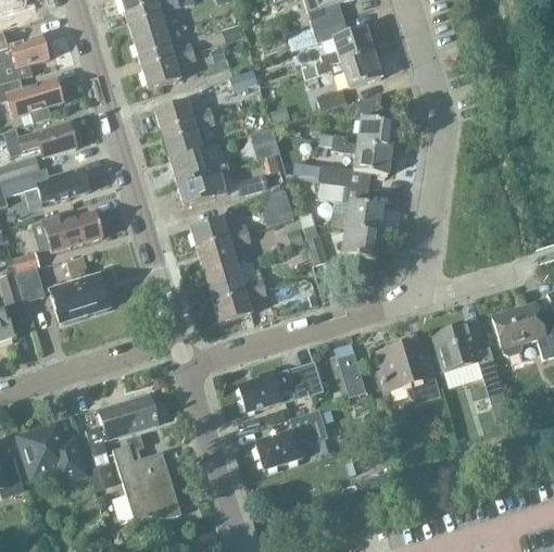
[(122,0),(126,15),(175,0),(122,0)]
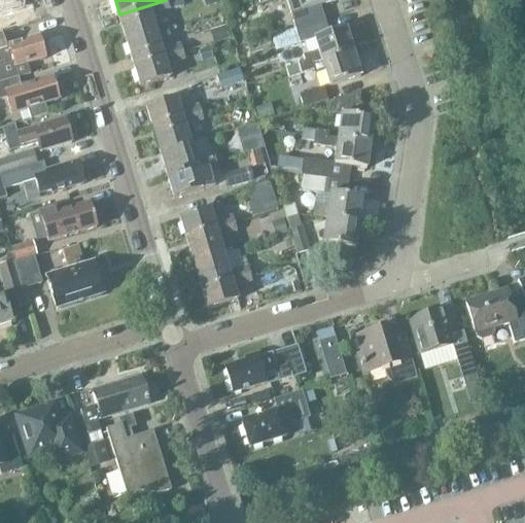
[(119,14),(128,38),(158,29),(152,12),(171,6),(169,0),(166,0),(119,14)]
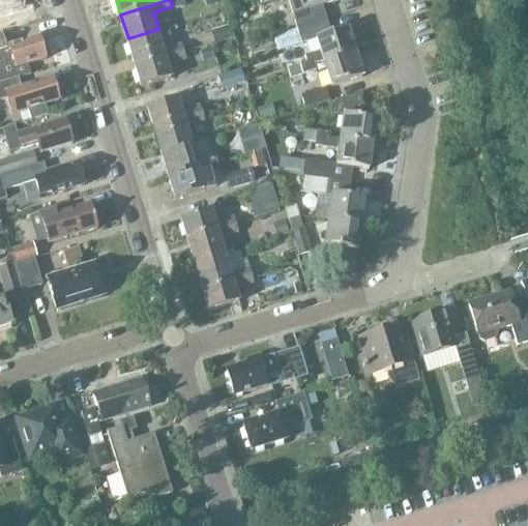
[(290,0),(298,26),(328,17),(324,1),(327,0),(290,0)]
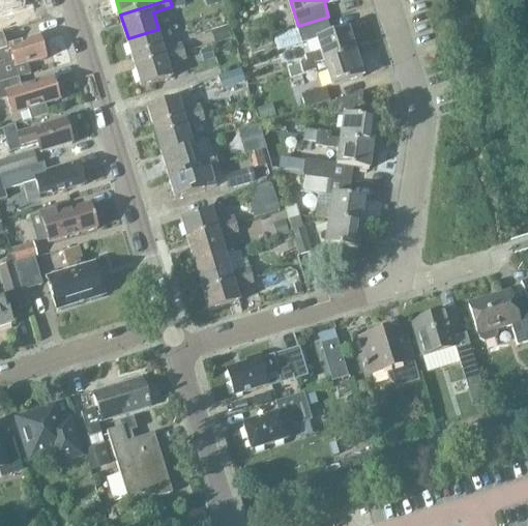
[(317,36),(320,48),(304,53),(306,58),(314,56),(316,62),(357,50),(349,24),(332,29),(328,17),(298,26),(302,40),(317,36)]
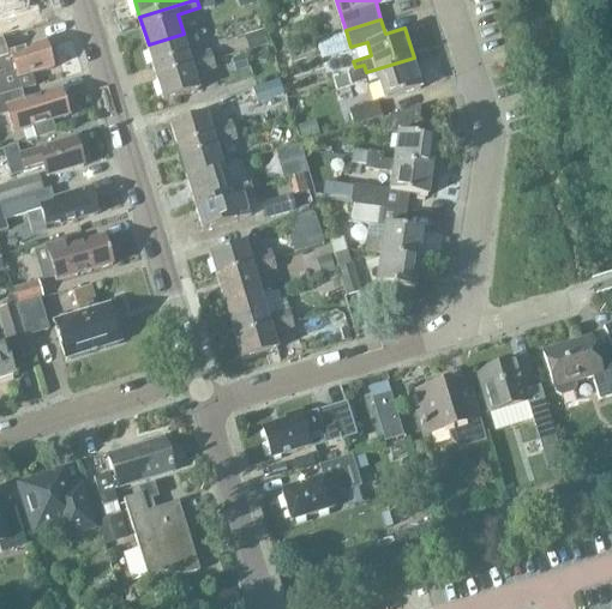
[(184,34),(149,44),(157,72),(214,55),(211,48),(190,54),(184,34)]
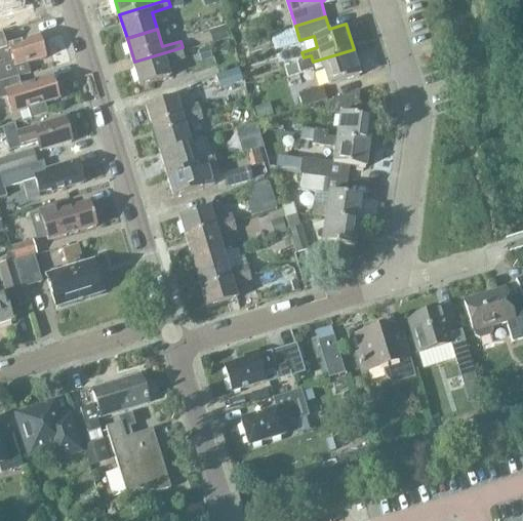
[(0,31),(0,81),(19,75),(32,72),(29,62),(47,56),(41,35),(7,45),(3,31),(0,31)]
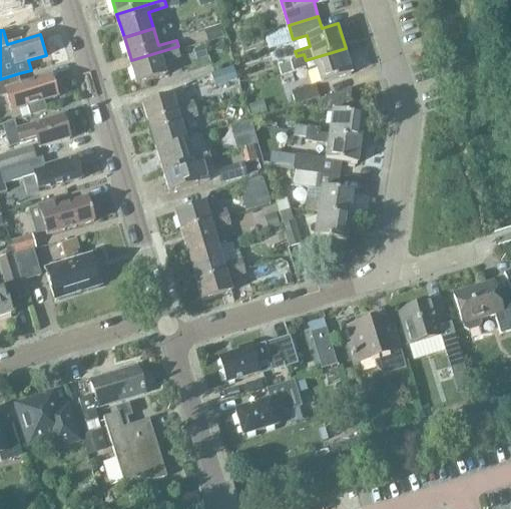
[(178,46),(131,60),(138,83),(167,74),(163,61),(181,55),(178,46)]
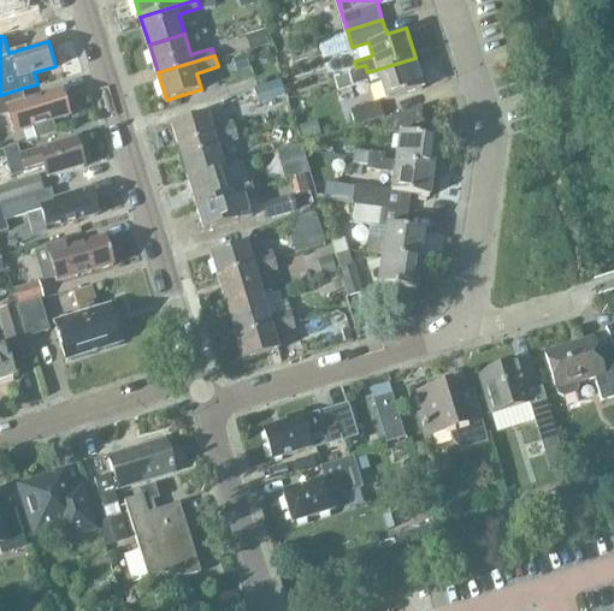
[(350,70),(354,82),(369,78),(370,83),(381,79),(385,96),(424,85),(415,58),(367,72),(365,65),(356,67),(350,70)]
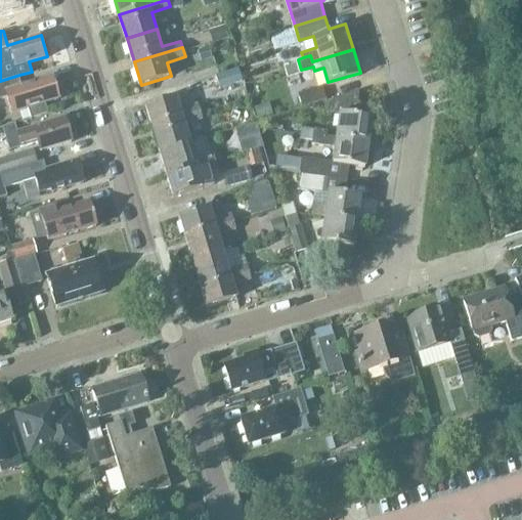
[(286,63),(287,69),(289,74),(301,70),(298,59),(286,63)]
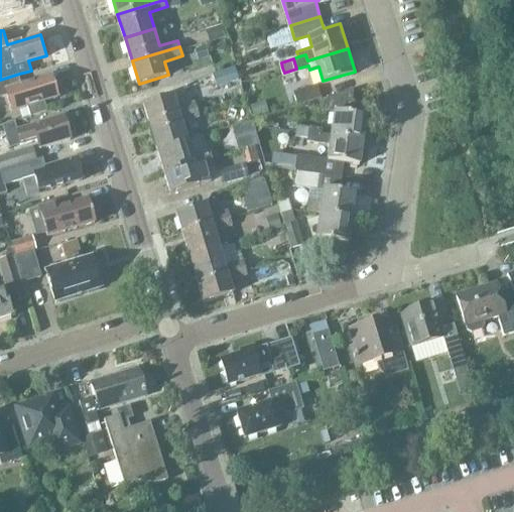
[(0,80),(0,96),(8,94),(13,110),(29,105),(32,114),(47,110),(45,100),(58,96),(57,94),(61,93),(62,90),(60,82),(57,81),(54,82),(51,75),(22,84),(19,74),(0,80)]
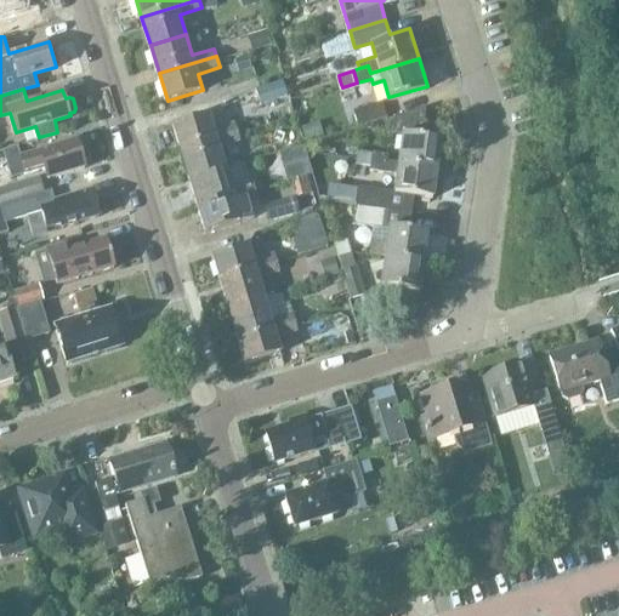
[(388,114),(382,100),(355,108),(361,123),(388,114)]
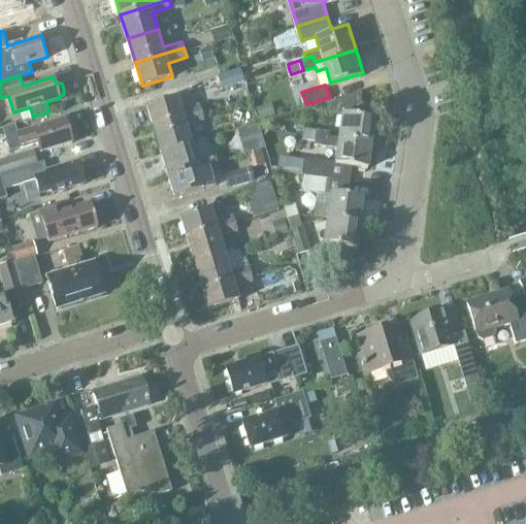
[(362,88),(336,96),(335,110),(342,110),(339,135),(339,136),(372,141),(375,116),(358,112),(362,88)]
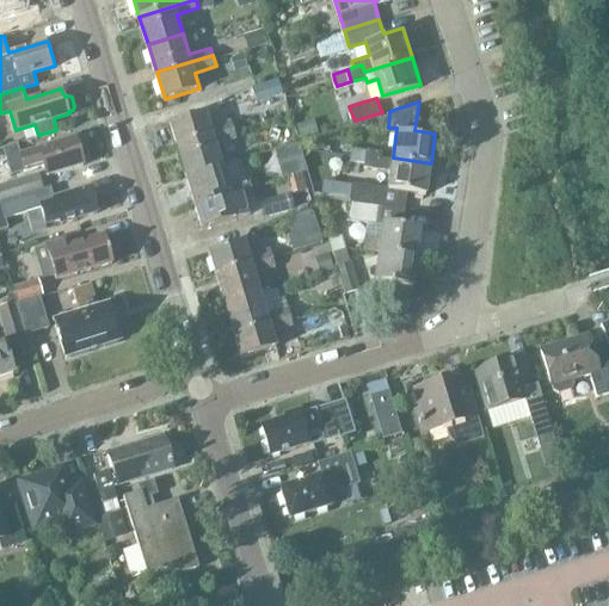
[(171,122),(179,148),(237,130),(233,118),(210,125),(205,111),(171,122)]
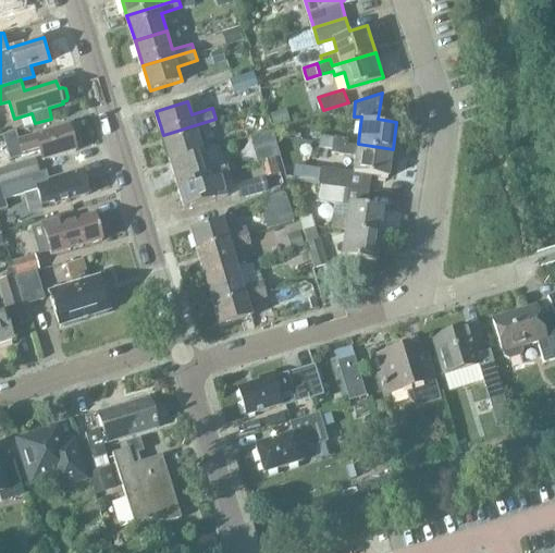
[(216,119),(163,135),(171,158),(202,148),(197,131),(217,124),(216,119)]
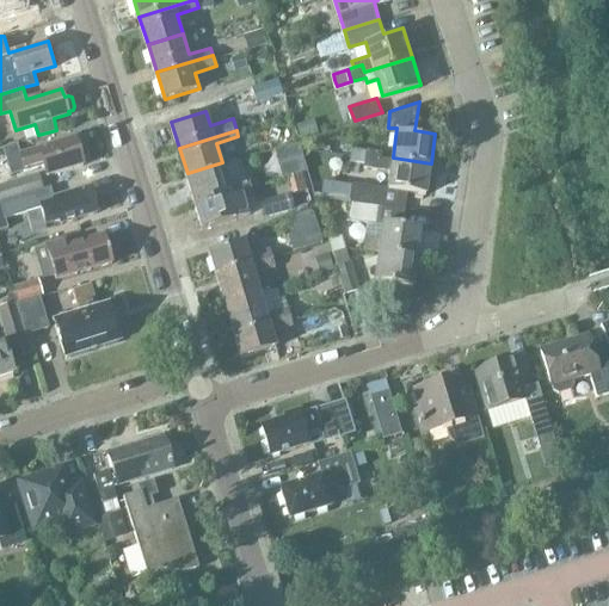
[(22,153),(26,169),(45,164),(48,173),(84,164),(77,136),(22,153)]
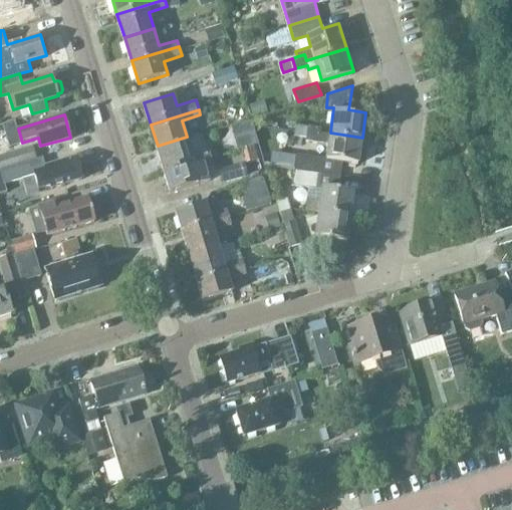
[(295,133),(307,135),(309,123),(296,122),(295,133)]
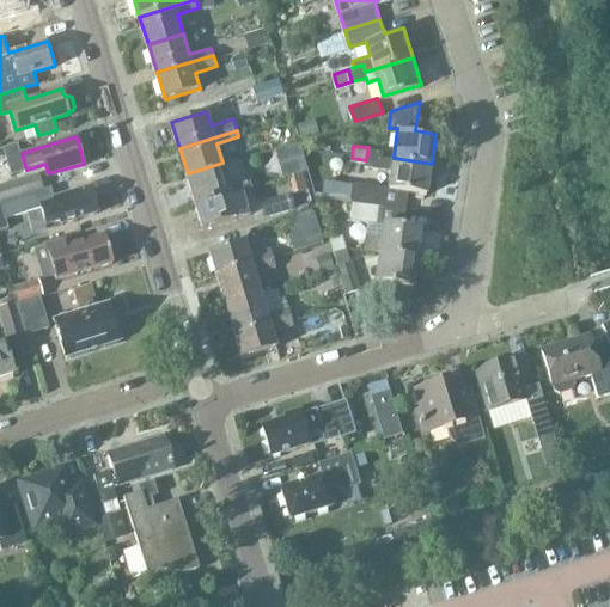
[(366,164),(391,169),(390,186),(408,189),(427,191),(432,164),(394,158),(394,157),(383,155),(384,151),(368,147),(366,160),(366,164)]
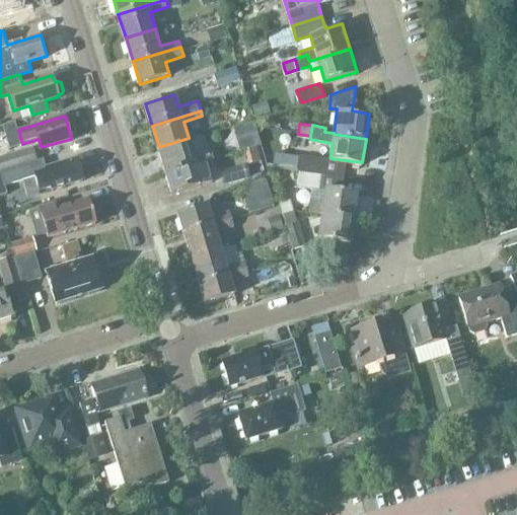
[(189,138),(159,147),(166,169),(214,155),(212,150),(195,156),(189,138)]
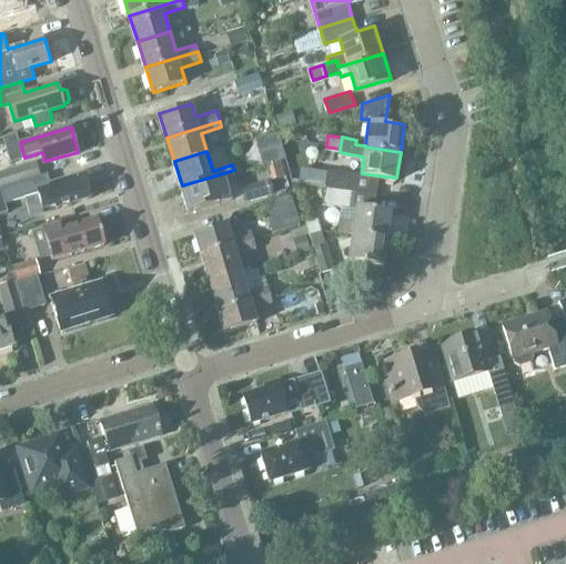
[(37,160),(0,170),(0,184),(2,184),(41,172),(37,160)]
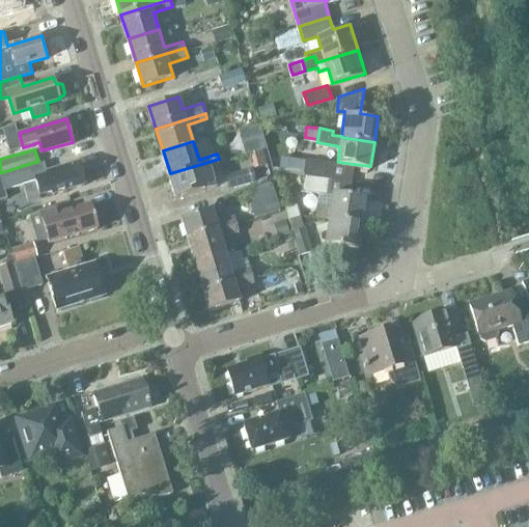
[(308,157),(305,172),(330,176),(332,161),(308,157)]
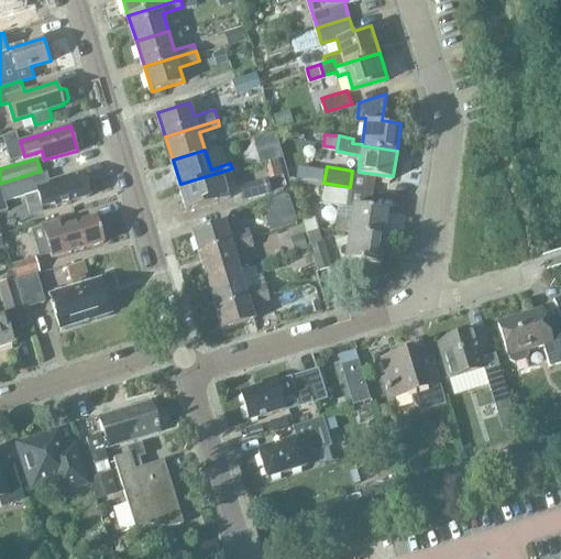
[(41,171),(2,183),(7,197),(37,188),(39,188),(43,204),(44,205),(56,201),(57,205),(90,195),(90,193),(94,192),(96,188),(94,181),(90,178),(86,179),(84,172),(52,182),(47,168),(41,171)]
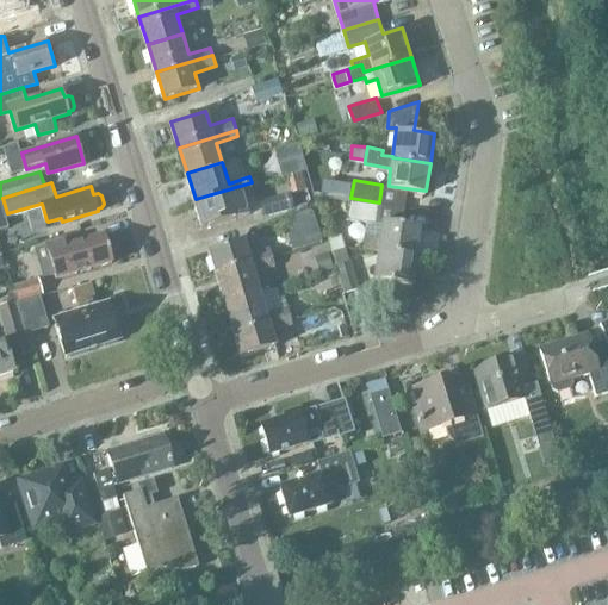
[(252,182),(196,199),(203,225),(252,211),(248,197),(255,194),(252,182)]
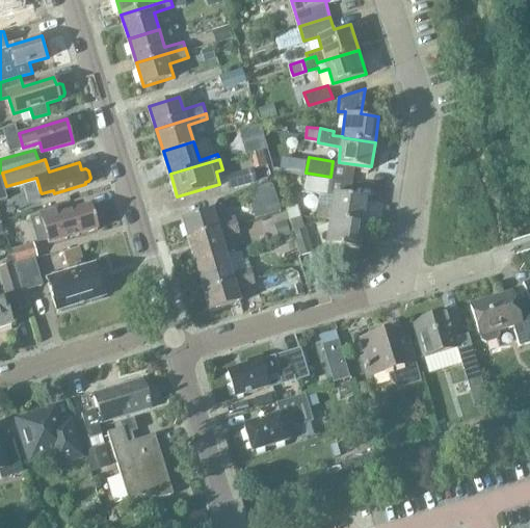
[(306,173),(303,189),(328,192),(330,177),(306,173)]
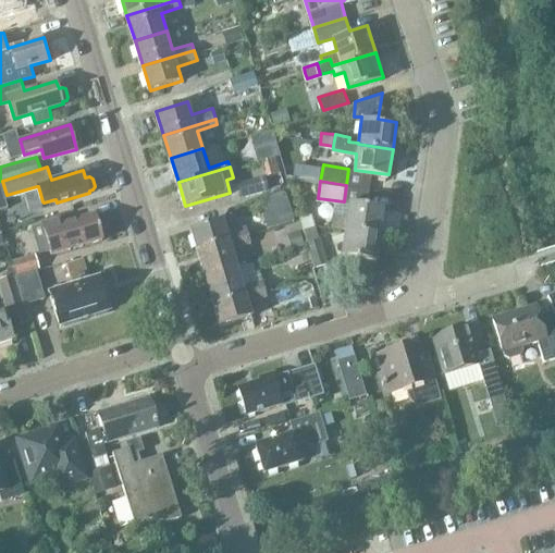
[(248,205),(254,226),(275,221),(270,200),(248,205)]
